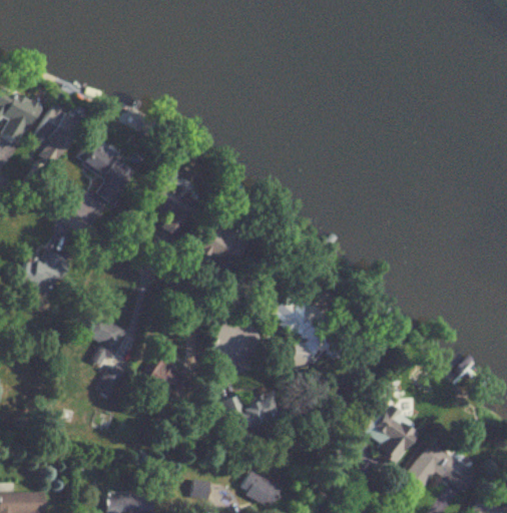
[(0,132),(0,133),(17,142),(38,103),(2,85),(0,88),(0,119),(5,122),(0,132)]
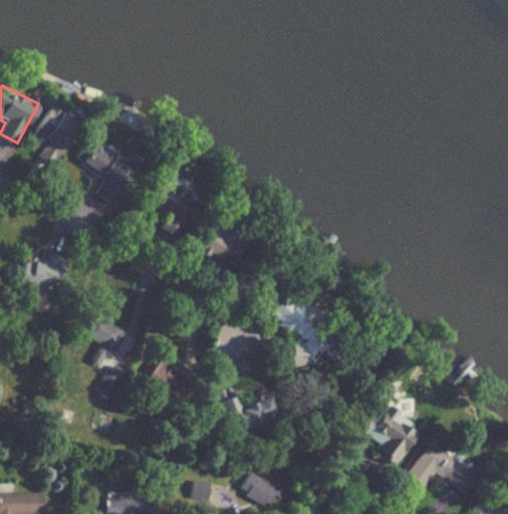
[(75,118),(45,106),(33,136),(45,141),(38,158),(56,165),(75,118)]
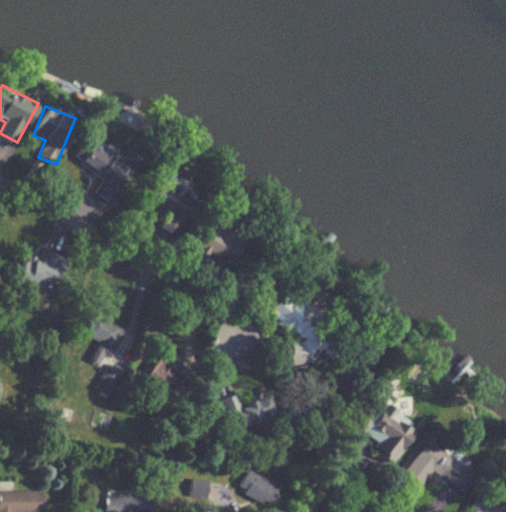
[(106,178),(97,193),(114,204),(134,171),(113,158),(117,151),(90,135),(75,159),(106,178)]
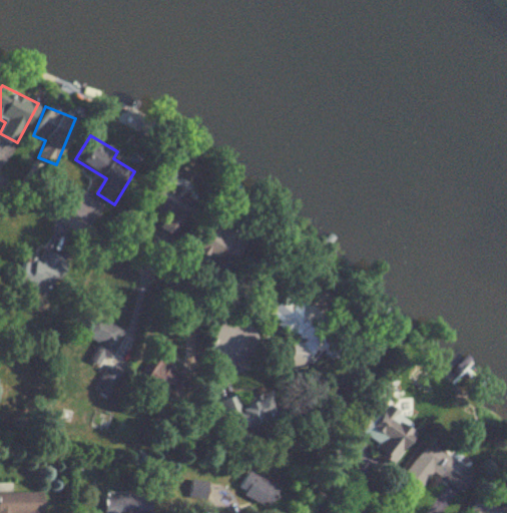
[(159,226),(178,236),(197,198),(157,177),(144,201),(166,213),(159,226)]
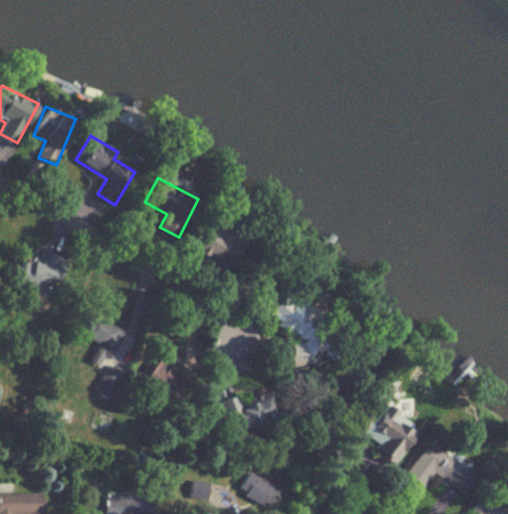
[(198,253),(232,272),(249,241),(215,222),(198,253)]
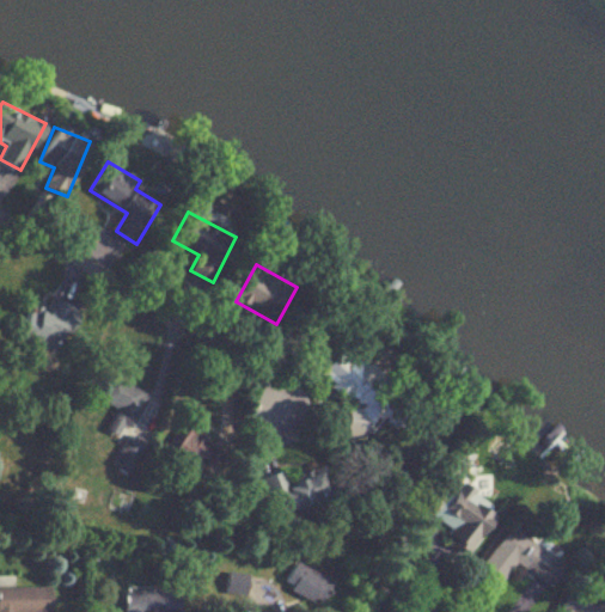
[(78,307),(56,300),(52,313),(34,306),(22,337),(61,352),(78,307)]
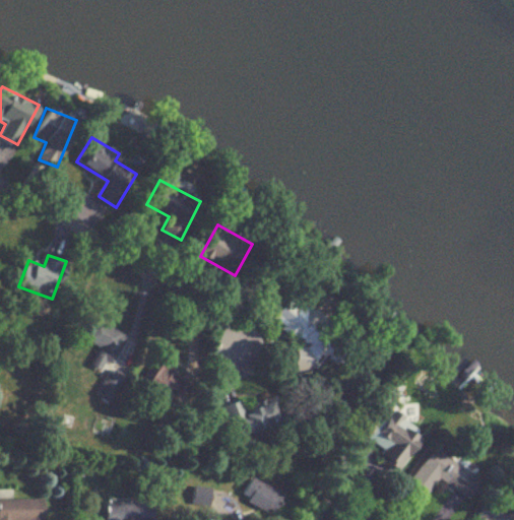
[(318,373),(336,339),(317,329),(324,314),(291,296),(278,318),(288,323),(284,330),(306,342),(296,361),(318,373)]
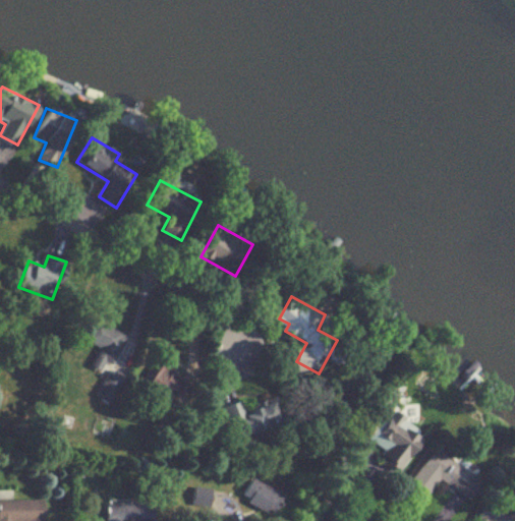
[(95,366),(105,371),(109,361),(117,365),(130,336),(96,321),(87,340),(103,347),(95,366)]
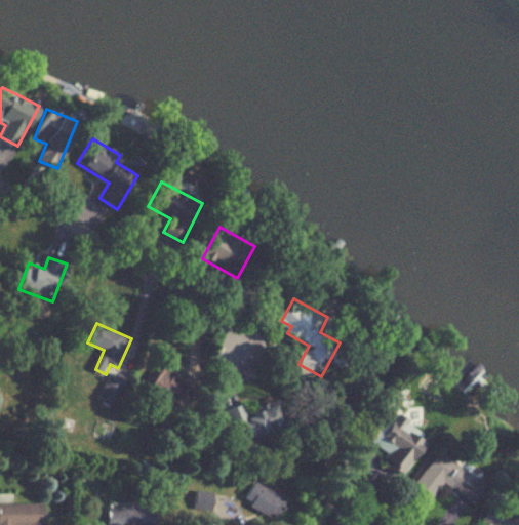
[(199,386),(167,364),(151,389),(183,410),(199,386)]
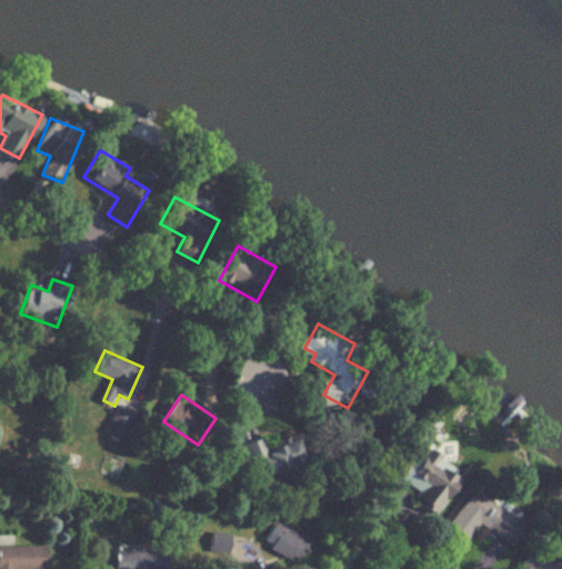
[(126,440),(140,412),(124,405),(111,432),(126,440)]
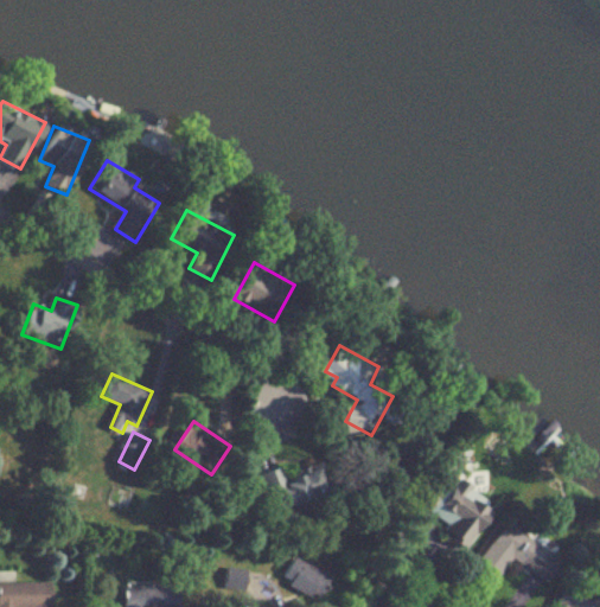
[(336,493),(327,464),(288,474),(286,466),(266,472),(276,509),(336,493)]
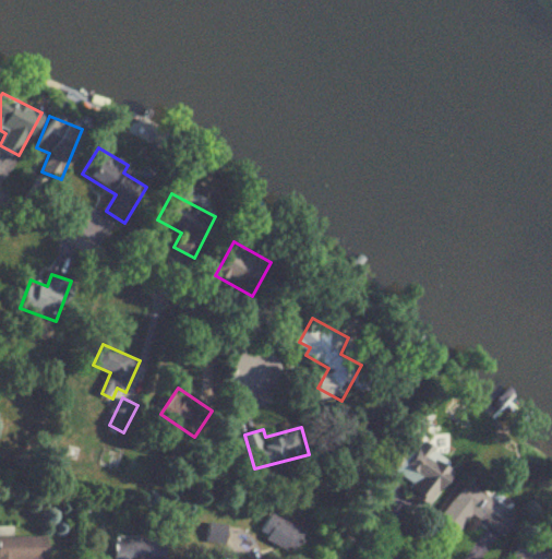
[(399,447),(387,465),(416,483),(409,491),(431,504),(456,463),(417,439),(409,452),(399,447)]
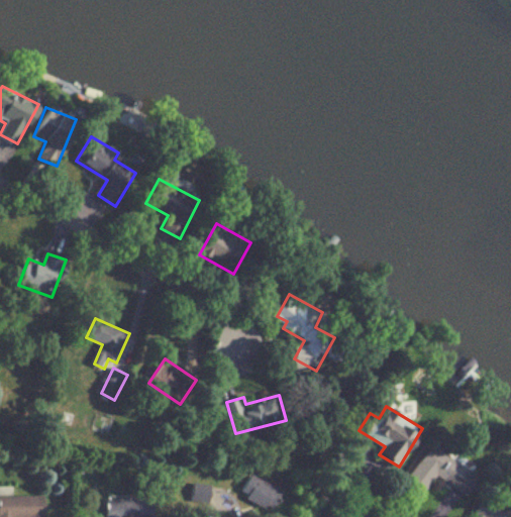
[(409,480),(427,491),(436,476),(468,495),(480,476),(430,445),(409,480)]
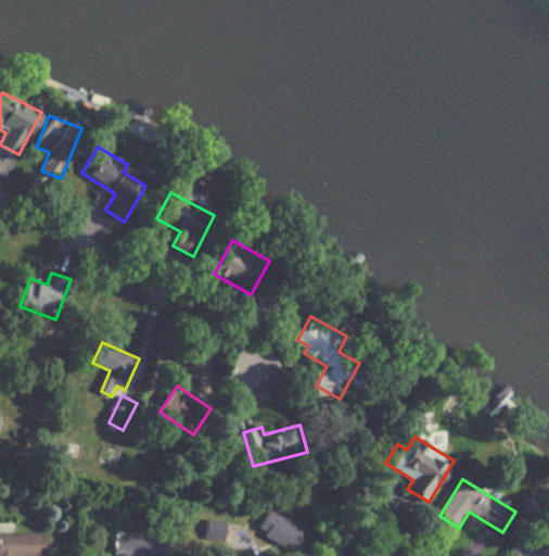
[(260,533),(293,548),(303,526),(270,510),(260,533)]
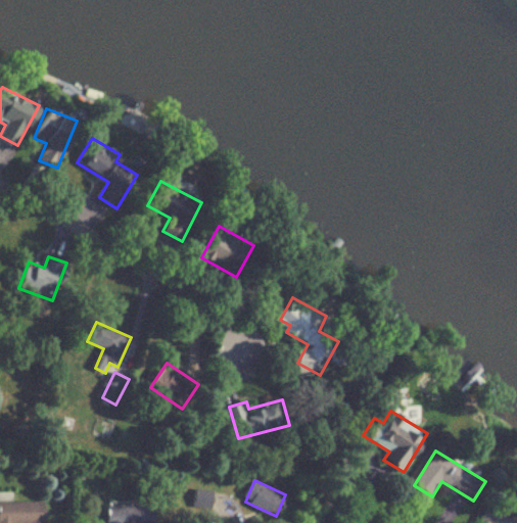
[(0,522),(46,522),(47,502),(0,502),(0,522)]
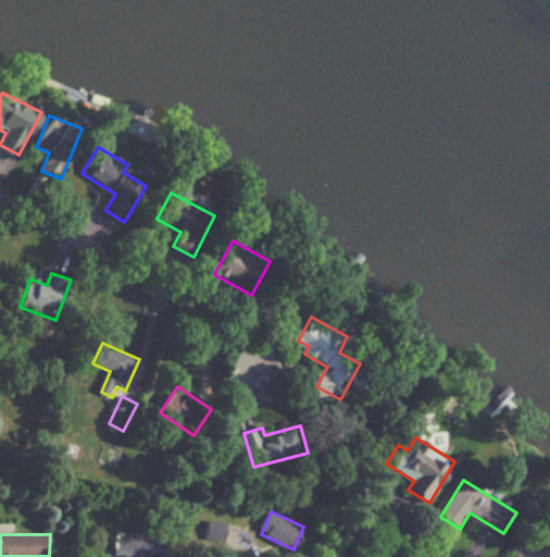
[(549,556),(520,537),(507,556),(549,556)]
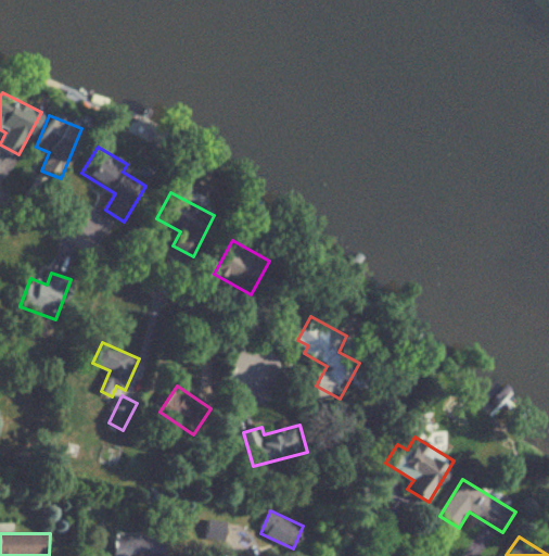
[(116,555),(164,555),(164,538),(116,538),(116,555)]
